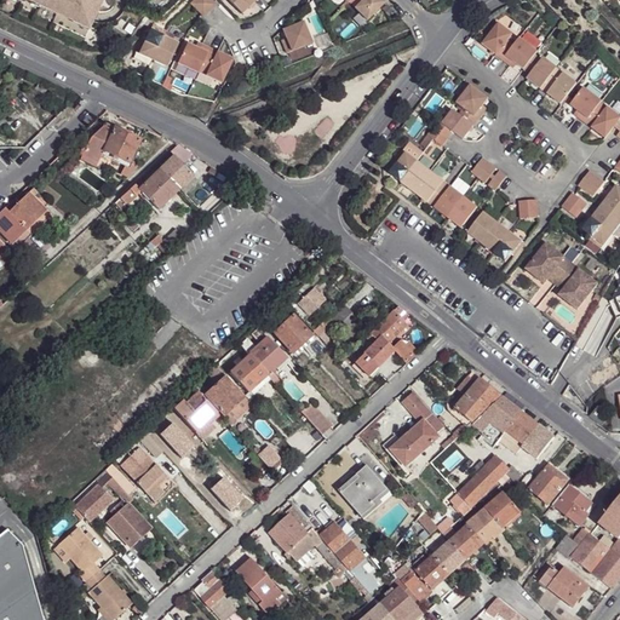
[(35,0),(76,19),(78,17),(93,24),(104,0),(35,0)]
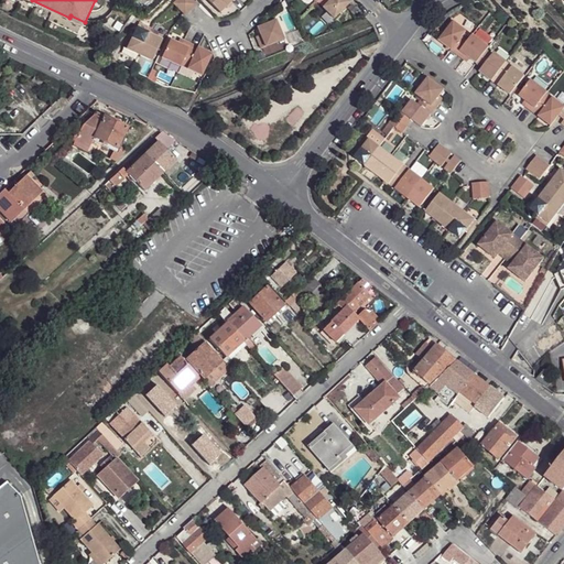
[(176,0),(174,2),(186,14),(192,8),(183,0),(176,0)]
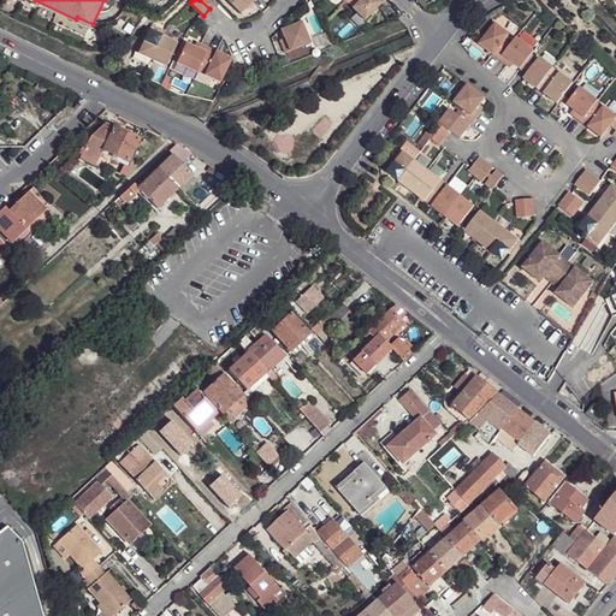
[(227,0),(243,15),(258,0),(227,0)]
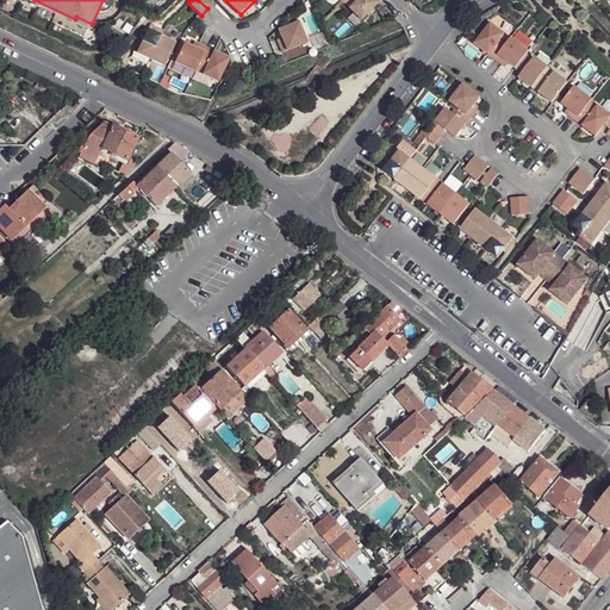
[(362,23),(381,5),(378,1),(377,0),(349,0),(354,4),(349,8),(362,23)]
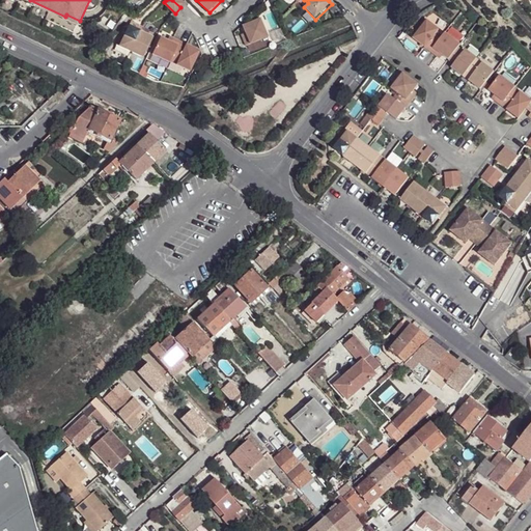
[(246,46),(268,37),(260,19),(243,26),(246,33),(242,35),(246,46)]
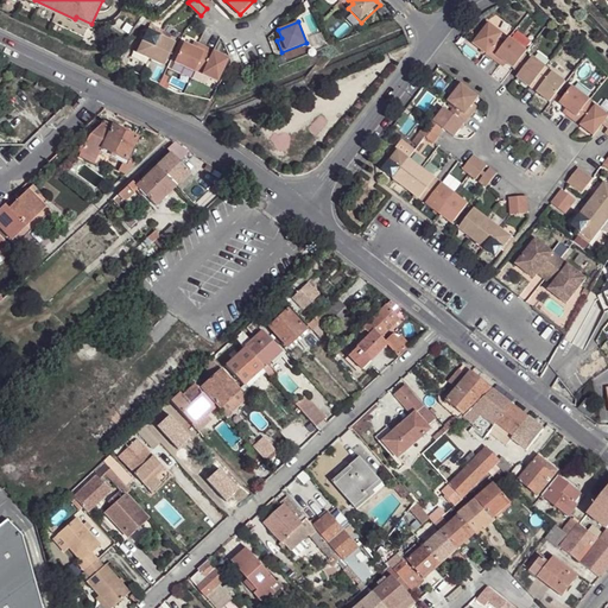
[(475,45),(495,59),(505,46),(499,42),(504,33),(492,24),(475,45)]
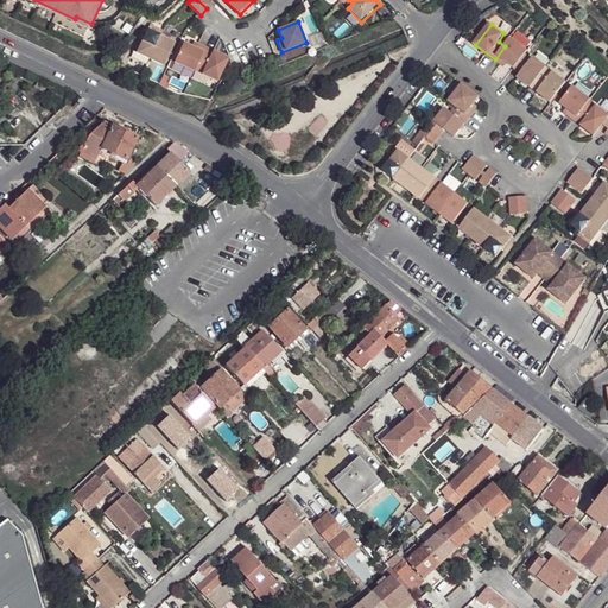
[(143,36),(135,50),(151,56),(163,33),(150,27),(145,37),(143,36)]
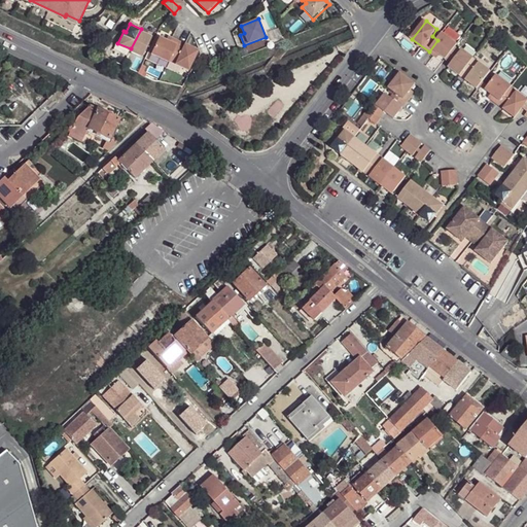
[(141,29),(131,48),(144,55),(153,35),(141,29)]
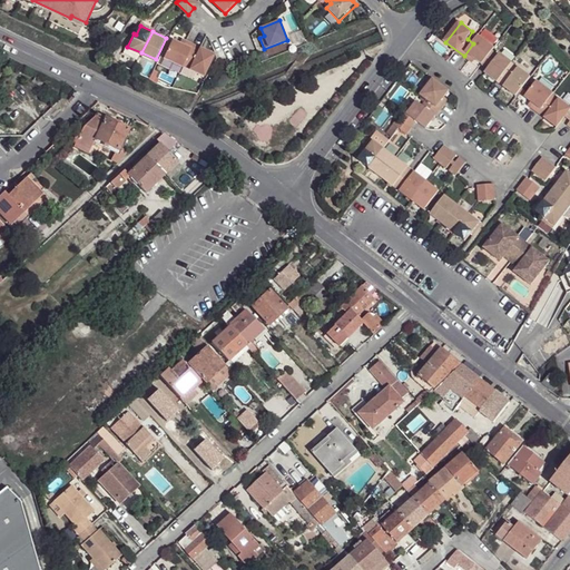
[(497,47),(480,35),(473,43),(464,56),(474,64),(478,60),(483,65),(493,51),(497,47)]
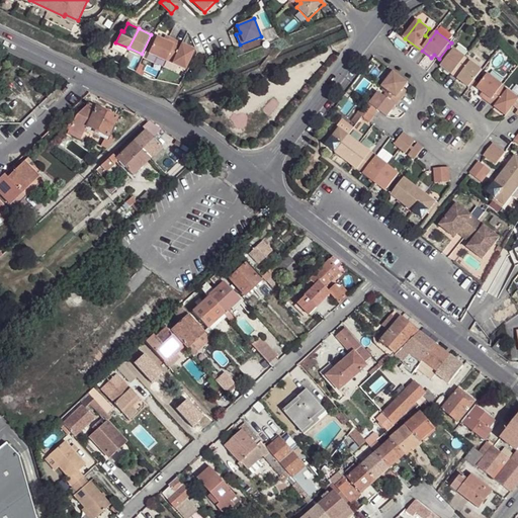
[(150,52),(167,60),(168,58),(177,38),(167,33),(165,37),(158,34),(150,52)]
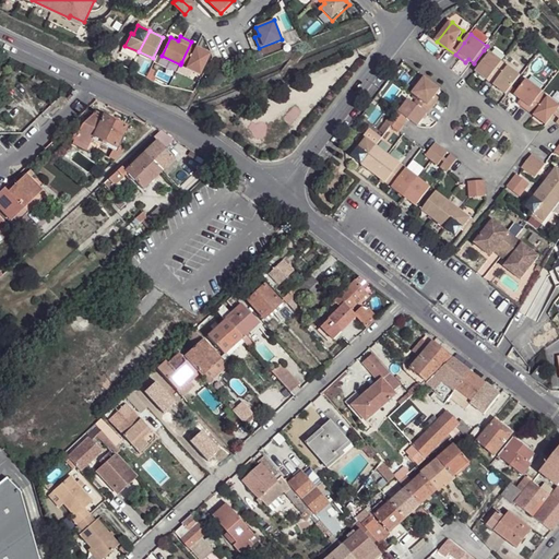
[(181,62),(201,72),(209,56),(211,51),(191,42),(181,62)]
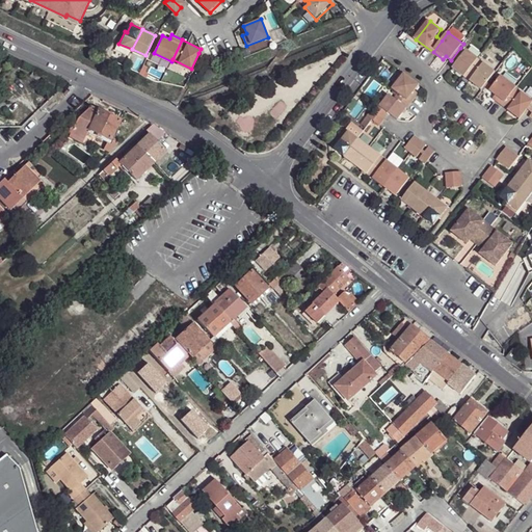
[(469,50),(467,53),(460,48),(451,60),(457,64),(454,68),(464,77),(479,58),(469,50)]
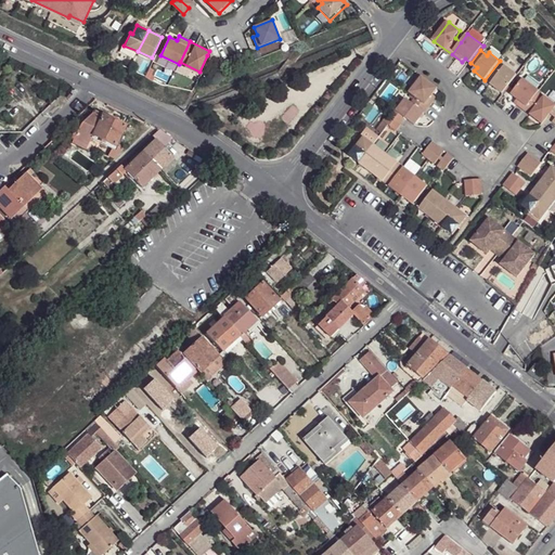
[(503,94),(518,75),(500,61),(485,80),(503,94)]
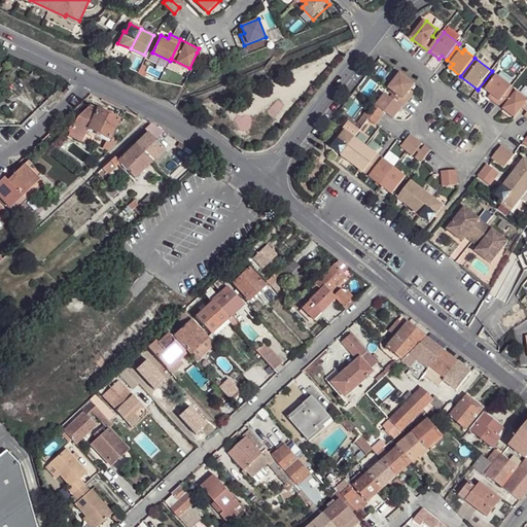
[(399,72),(388,86),(395,92),(408,102),(415,93),(411,89),(415,83),(399,72)]
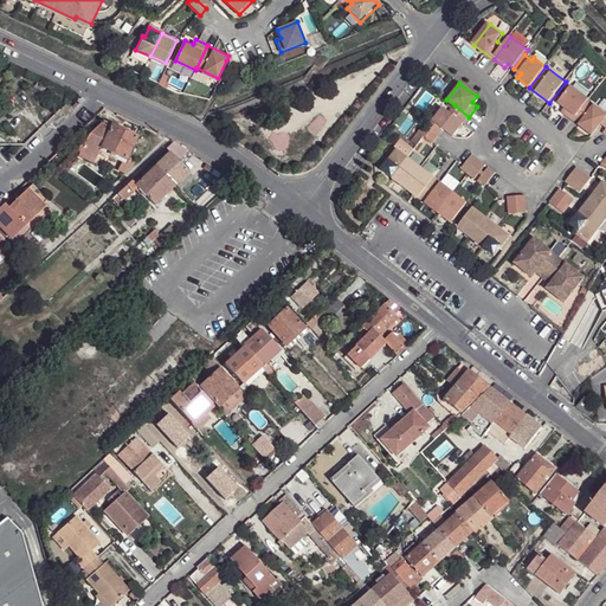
[(563,113),(573,121),(590,100),(591,98),(572,85),(558,103),(566,109),(563,113)]
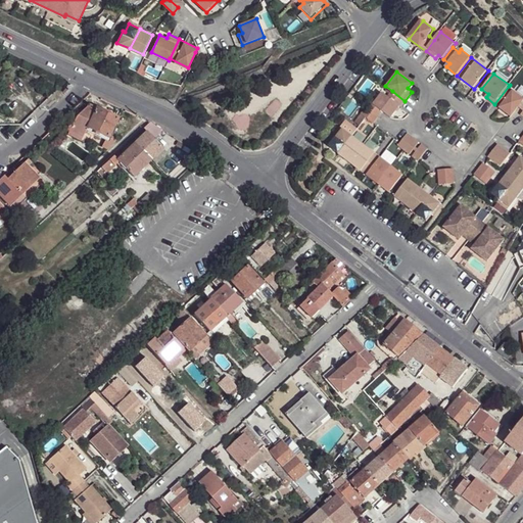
[(522,102),(522,101),(522,97),(509,86),(494,104),(512,117),(514,114),(516,112),(522,102)]
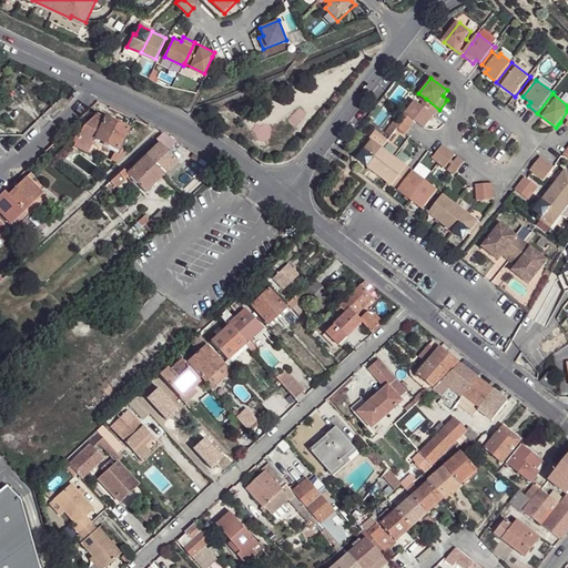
[(422,104),(416,100),(406,114),(416,122),(421,125),(425,129),(439,110),(426,99),(422,104)]
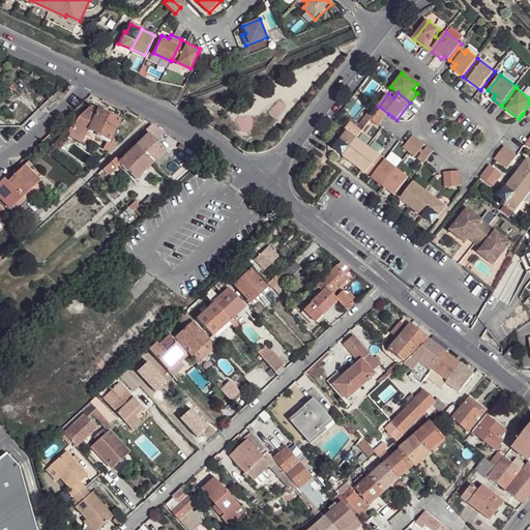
[(379,107),(377,105),(372,111),(384,120),(388,114),(379,107)]
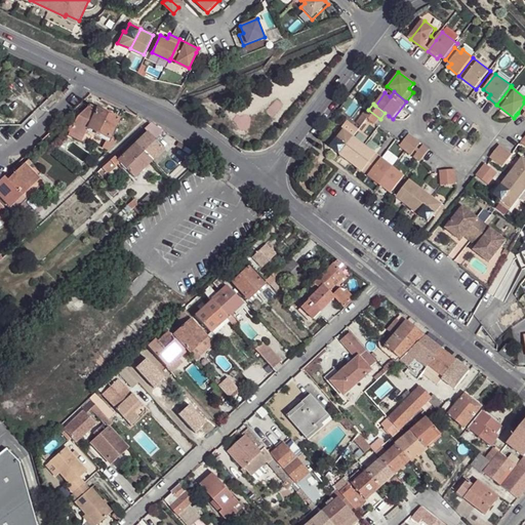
[(89,128),(98,110),(89,105),(79,115),(71,130),(84,137),(89,128)]
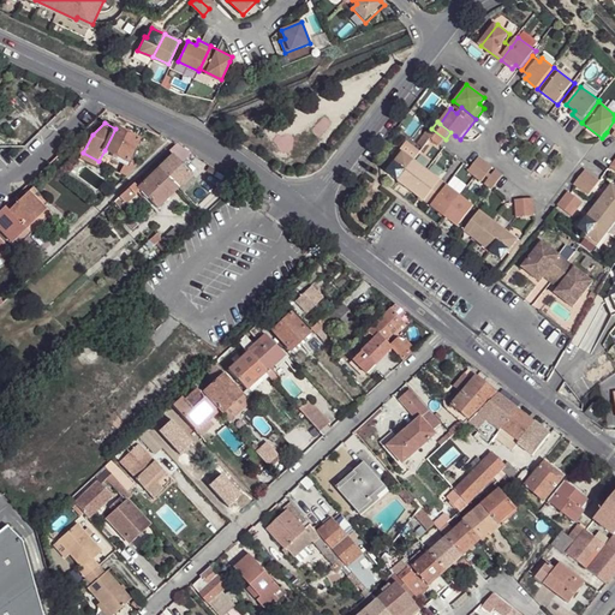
[(117,127),(115,129),(105,150),(129,162),(130,161),(137,145),(141,139),(117,127)]
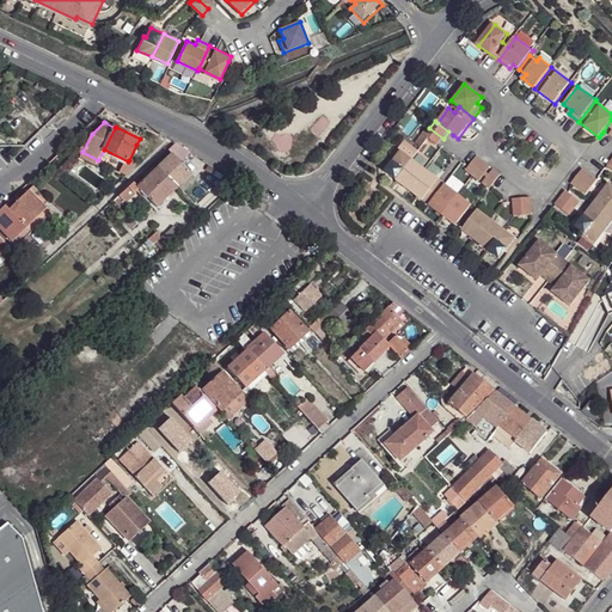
[(438,146),(444,139),(429,128),(423,135),(429,139),(438,146)]
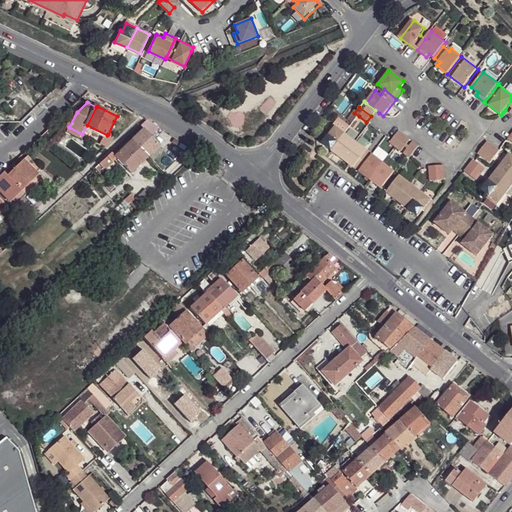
[(69,127),(77,112),(72,117),(67,126),(69,127)]
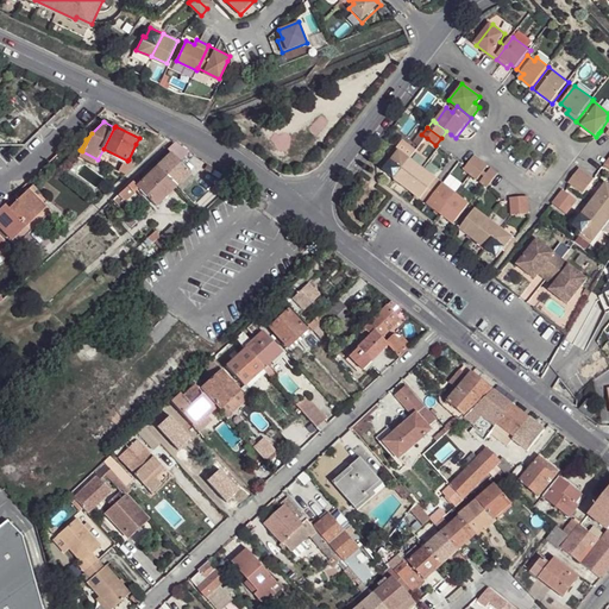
[(188,150),(174,142),(167,149),(171,154),(180,162),(188,150)]
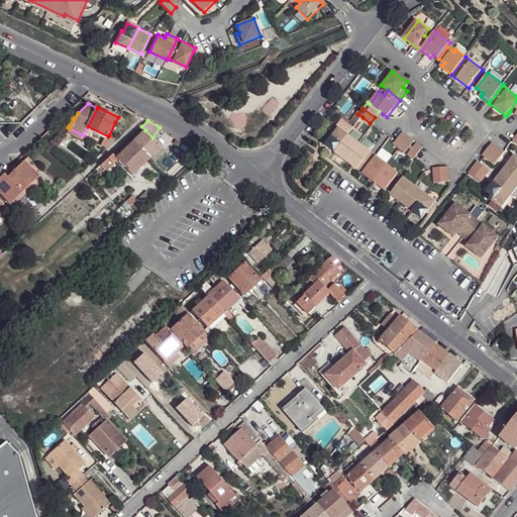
[(118,123),(115,122),(109,135),(111,136),(118,123)]
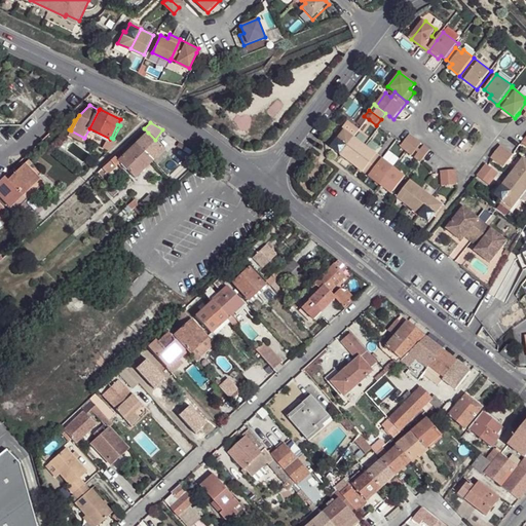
[(89,128),(84,138),(71,130),(70,134),(87,143),(89,139),(108,149),(116,142),(110,139),(89,128)]
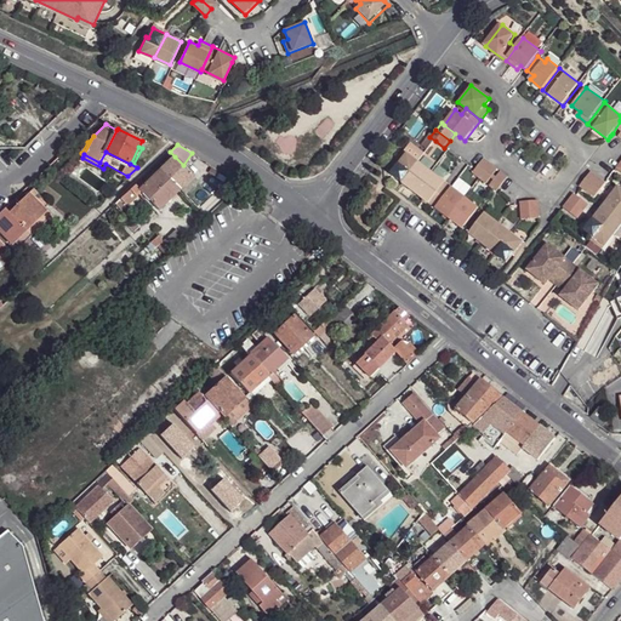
[(397,167),(392,175),(402,183),(417,164),(404,153),(394,165),(397,167)]
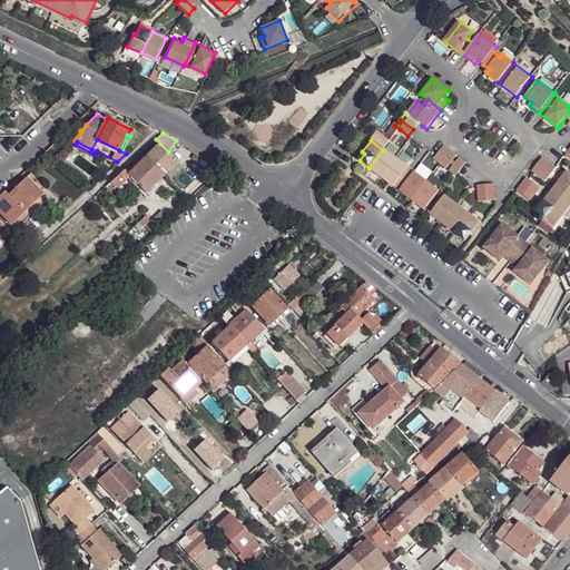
[(168,151),(160,144),(148,156),(165,174),(177,161),(168,151)]
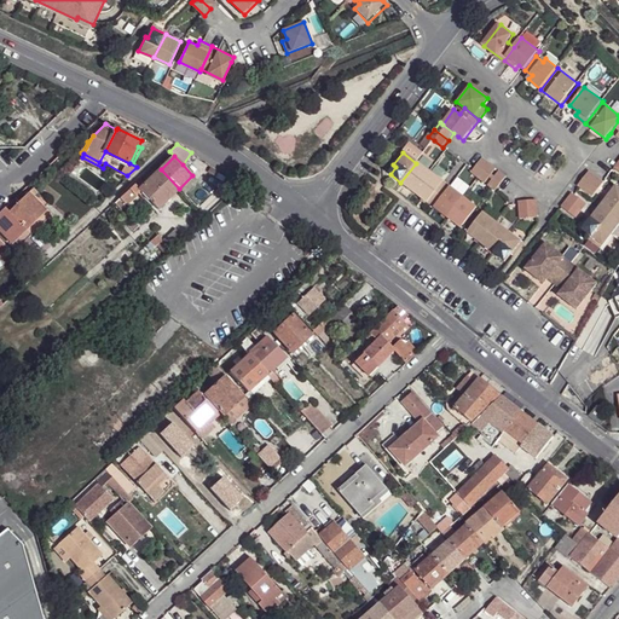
[(484,158),(474,171),(472,173),(479,179),(490,163),(484,158)]
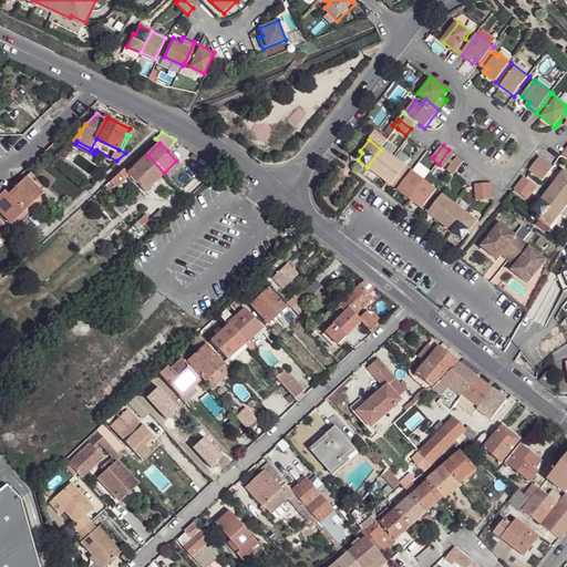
[(381,150),(367,167),(380,177),(393,158),(381,150)]
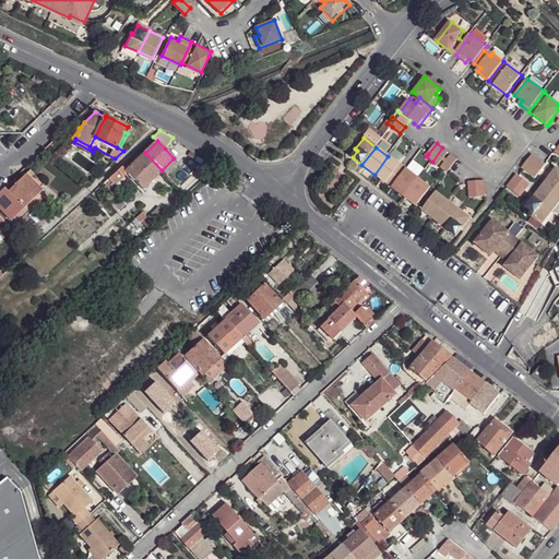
[(444,156),(448,152),(442,147),(432,162),(438,165),(441,161),(444,156)]
